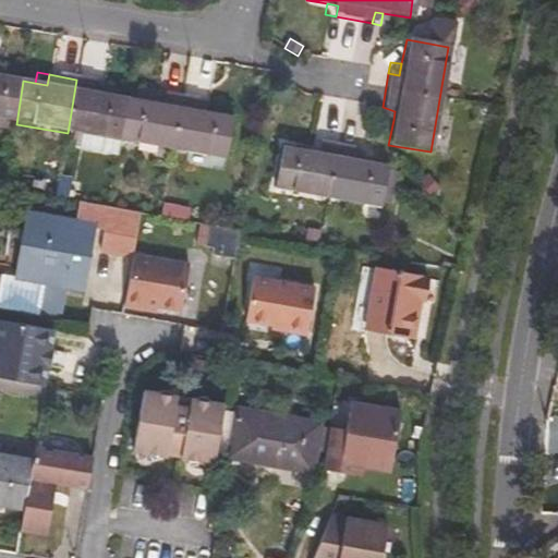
[(0,75),(0,121),(16,124),(23,81),(0,75)]
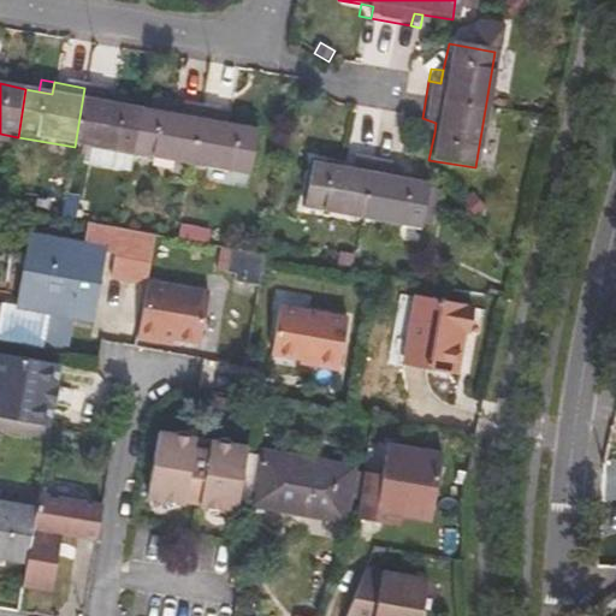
[(95,89),(84,88),(75,147),(83,148),(125,155),(130,157),(136,108),(104,102),(93,101),(95,89)]
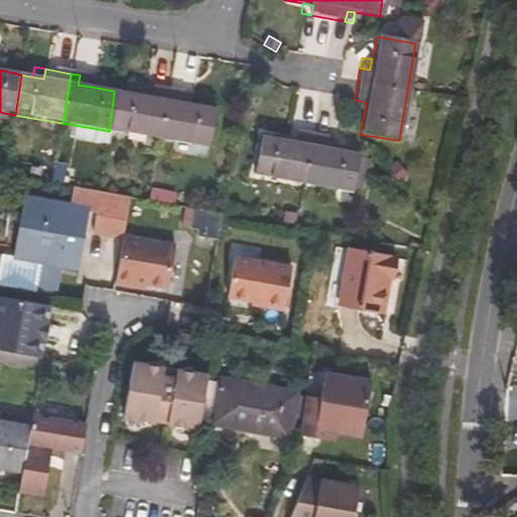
[(78,85),(87,86),(88,77),(80,75),(78,85)]
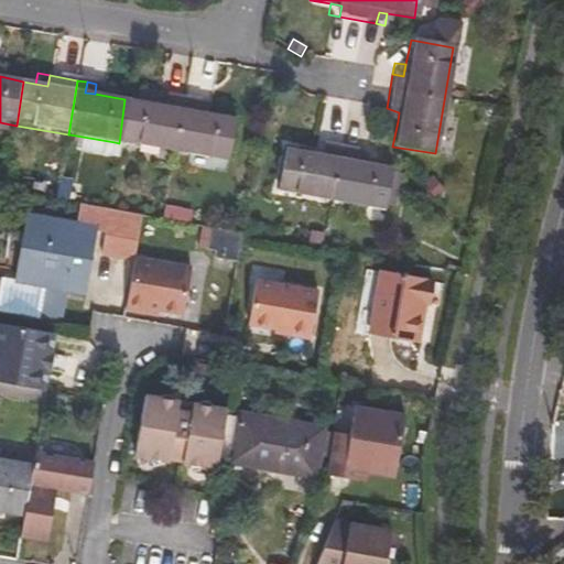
[(158,104),(125,99),(119,143),(173,152),(182,97),(160,94),(158,104)]
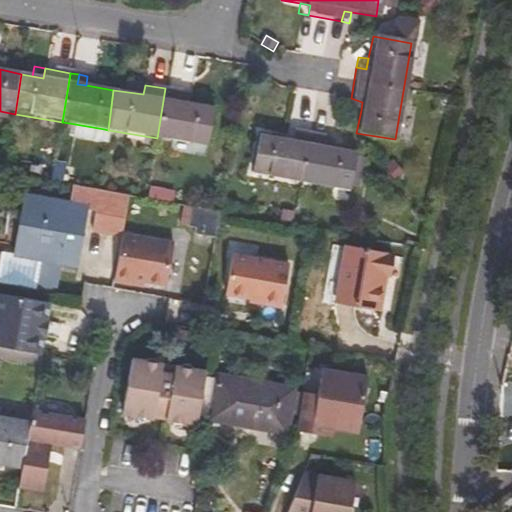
[(165,88),(157,138),(201,145),(209,105),(186,102),(178,101),(180,91),(165,88)]
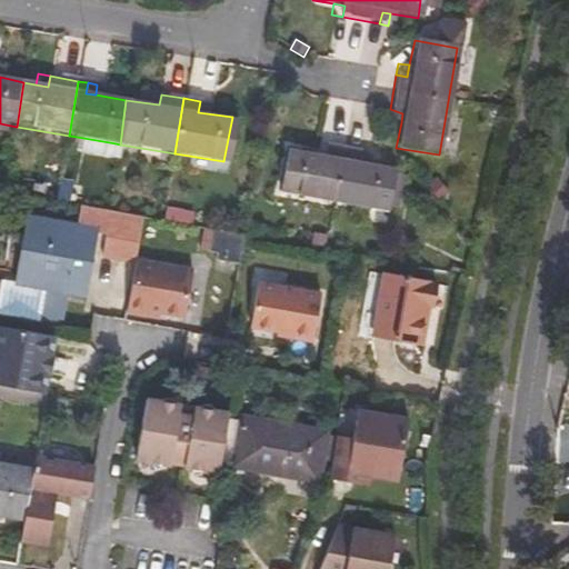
[(198,112),(207,113),(209,102),(200,101),(198,112)]
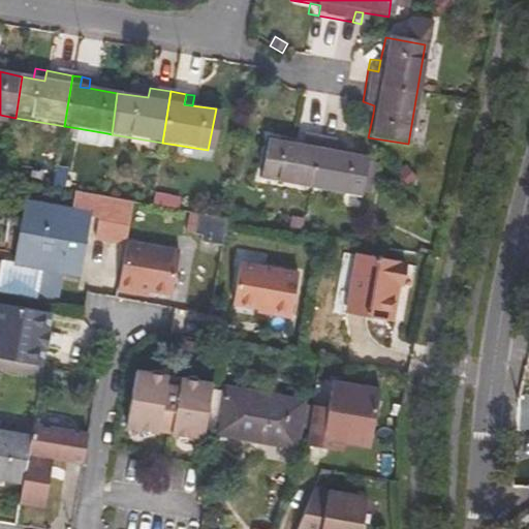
[(361,112),(373,114),(374,105),(363,101),(361,112)]
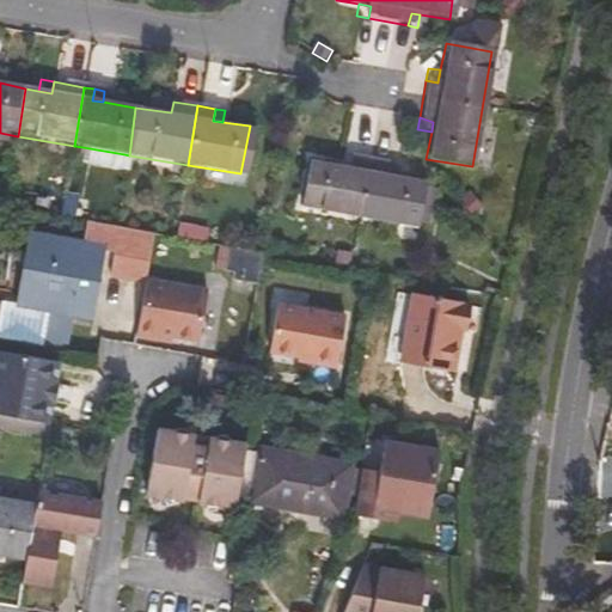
[(122,172),(124,154),(83,147),(80,164),(122,172)]
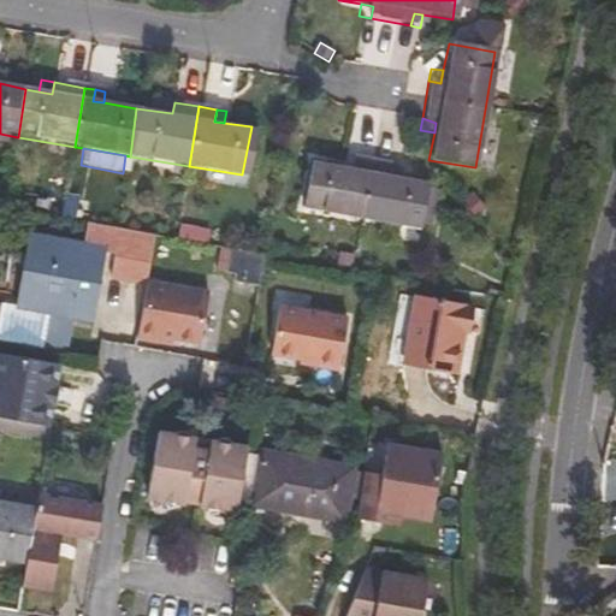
[(383,177),(385,164),(345,158),(343,171),(306,164),(298,209),(409,229),(409,220),(424,223),(428,187),(420,185),(421,182),(395,178),(383,177)]
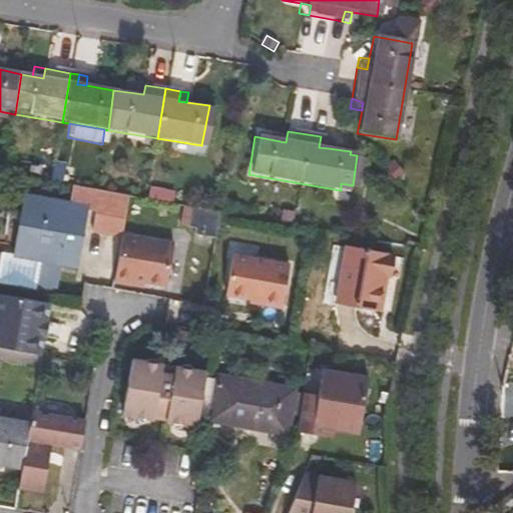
[(331,138),(321,136),(319,147),(329,148),(331,138)]
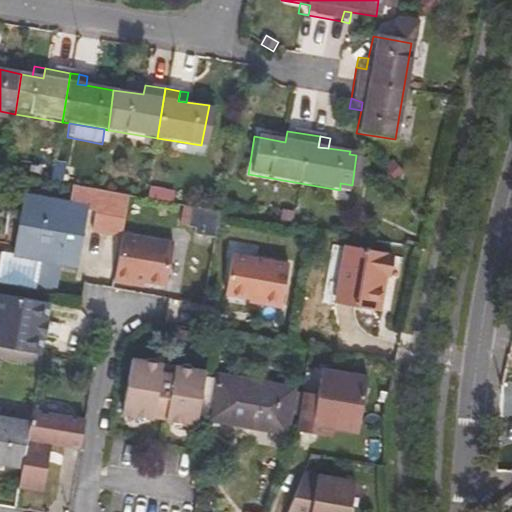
[(50,177),(54,152),(40,150),(36,174),(50,177)]
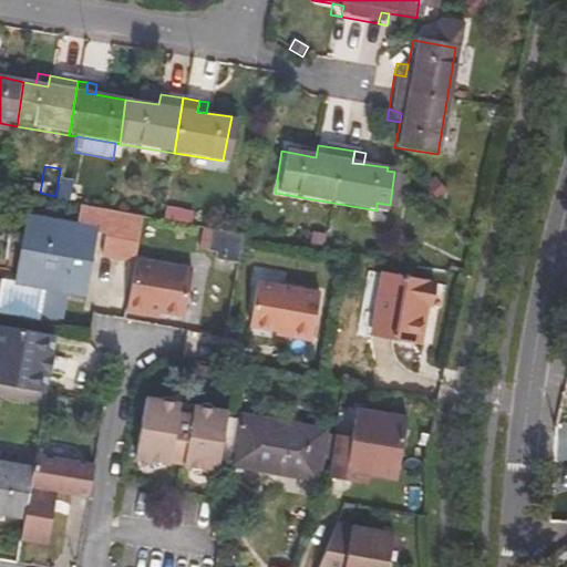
[(439,202),(449,193),(435,178),(426,186),(439,202)]
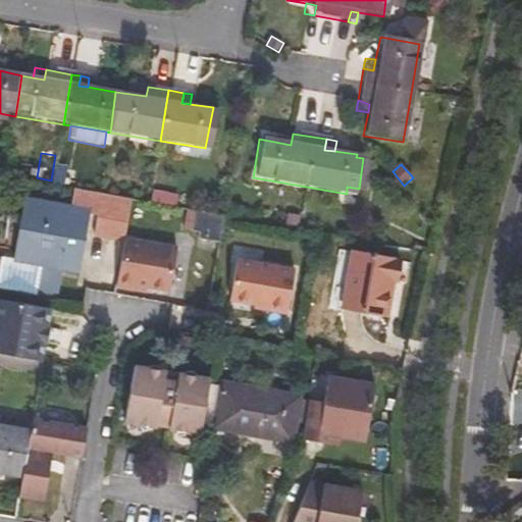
[(64,185),(68,167),(56,165),(53,184),(64,185)]
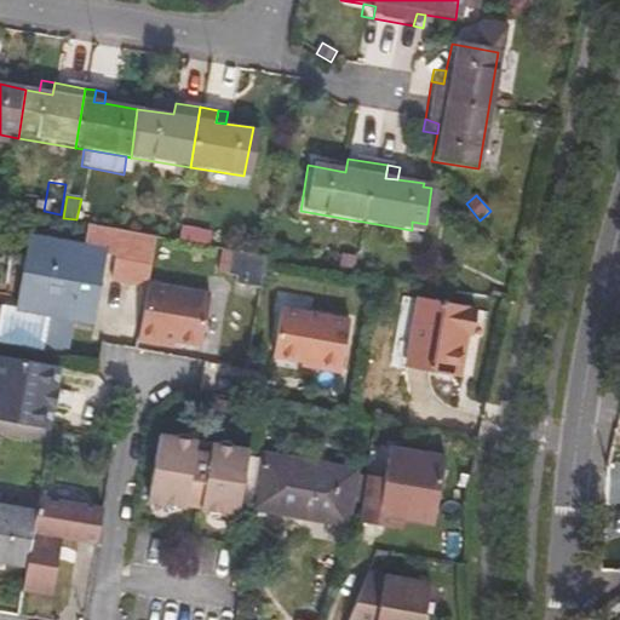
[(210,244),(212,231),(182,225),(179,237),(210,244)]
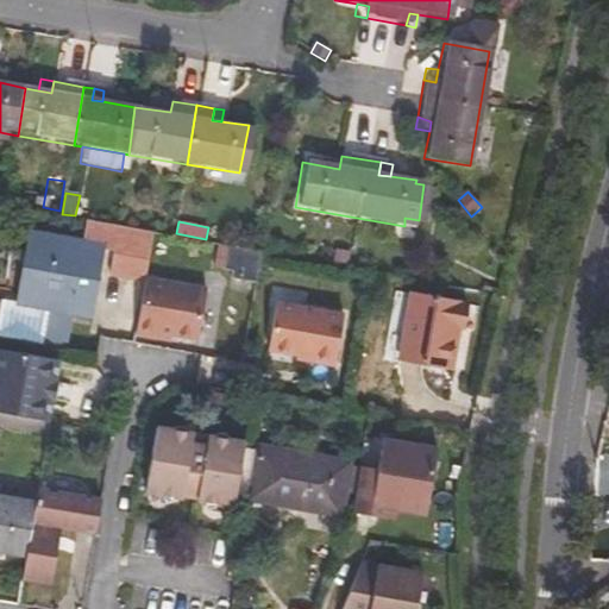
[(145,278),(154,234),(87,224),(83,245),(117,252),(112,275),(145,280),(145,278)]
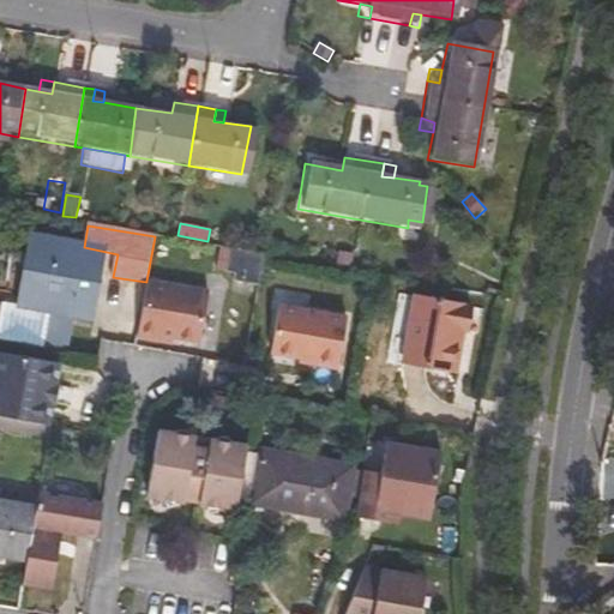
[(18,239),(6,301),(6,302),(64,312),(80,315),(92,252),(18,239)]
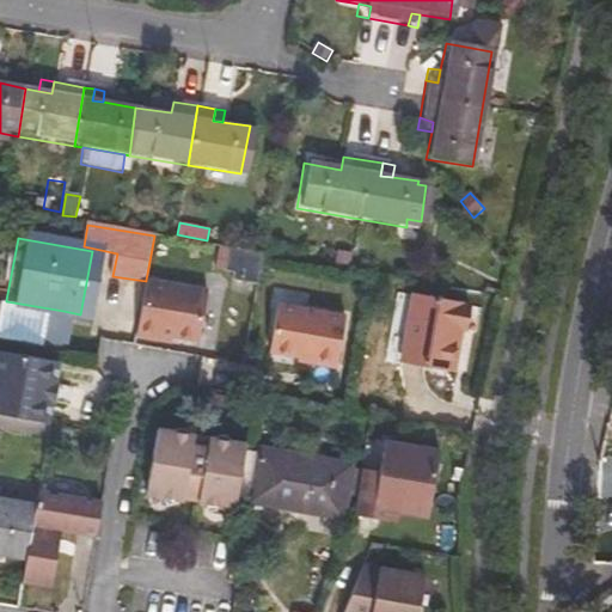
[(233,281),(258,286),(263,255),(231,249),(226,273),(234,274),(233,281)]
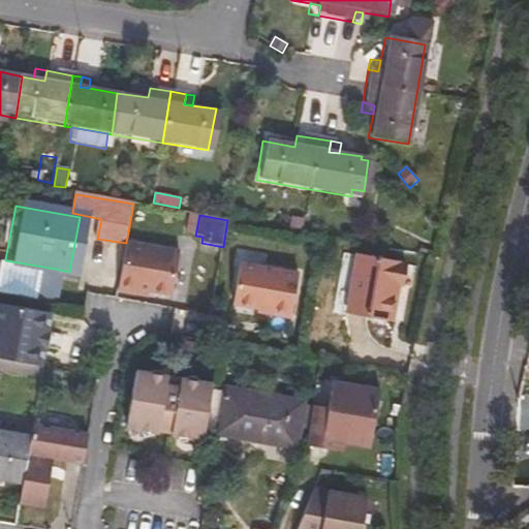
[(182,250),(126,242),(126,243),(118,290),(132,293),(134,288),(149,290),(174,294),(182,250)]
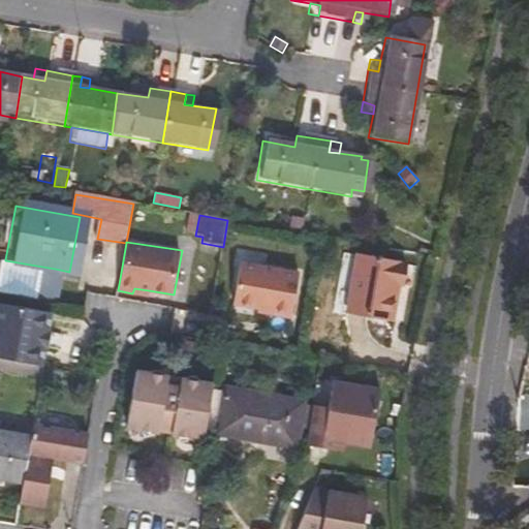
[(404,287),(408,263),(358,254),(347,310),(395,319),(401,286),(404,287)]
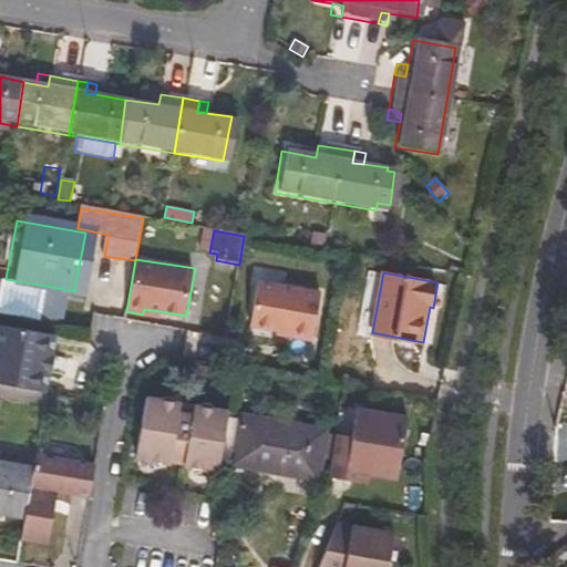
[(6,279),(6,278),(0,277),(0,310),(51,321),(59,288),(6,279)]
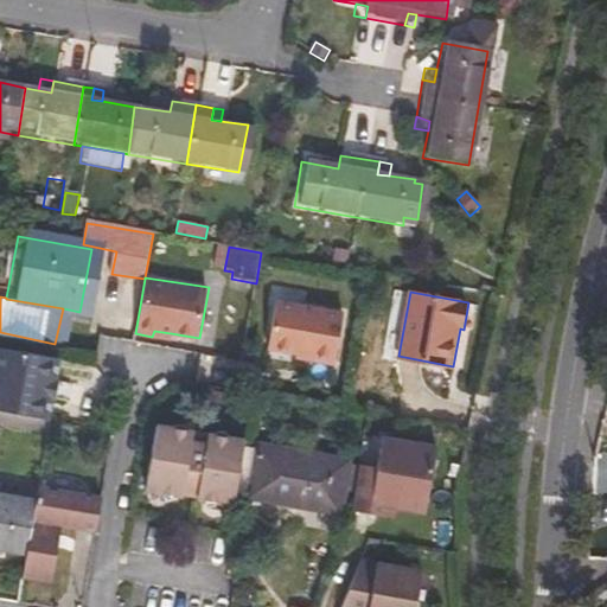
[(336,360),(344,315),(276,304),(267,349),(336,360)]
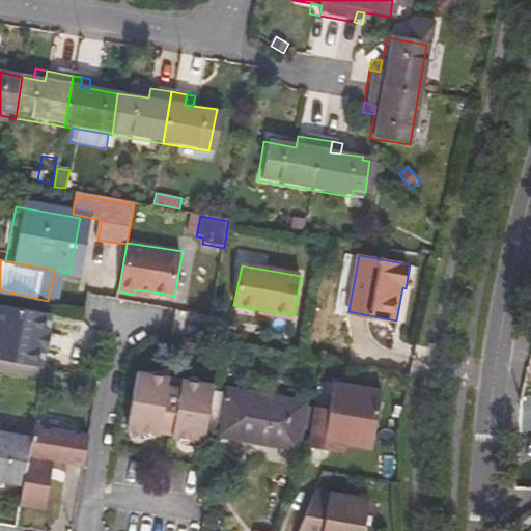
[(49,313),(3,306),(0,322),(0,361),(39,368),(43,350),(46,333),(49,313)]
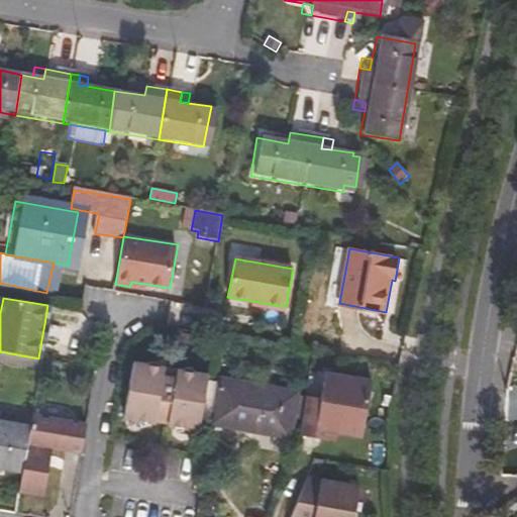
[(55,325),(44,324),(41,340),(52,342),(55,325)]
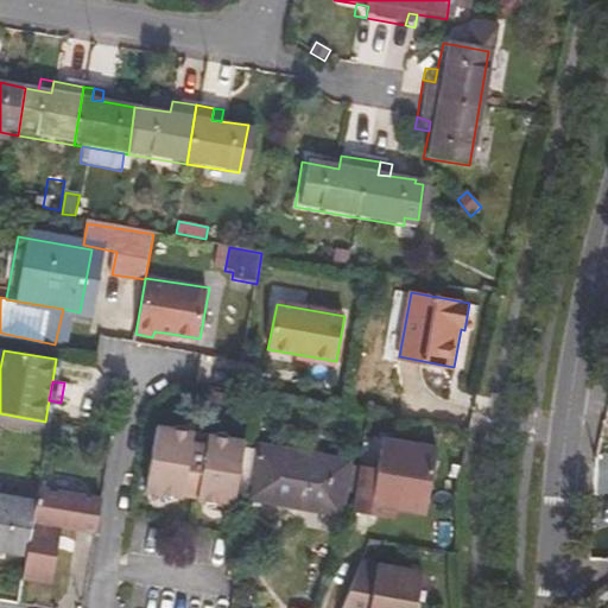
[(0,413),(0,425),(49,435),(51,423),(45,422),(0,413)]
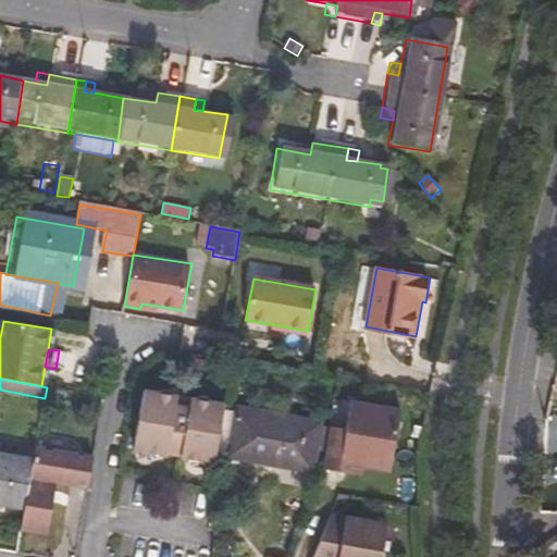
[(220,419),(222,406),(189,399),(188,408),(175,406),(175,397),(143,392),(140,405),(220,419)]
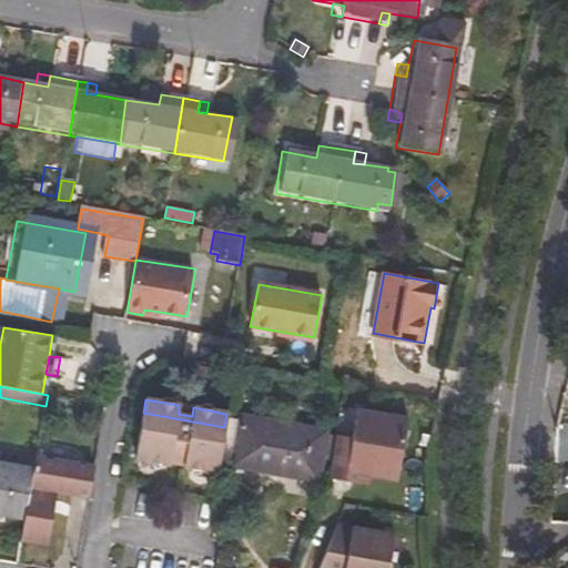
[(335,435),(328,477),(367,484),(368,474),(396,478),(407,418),(356,409),(352,437),(335,435)]
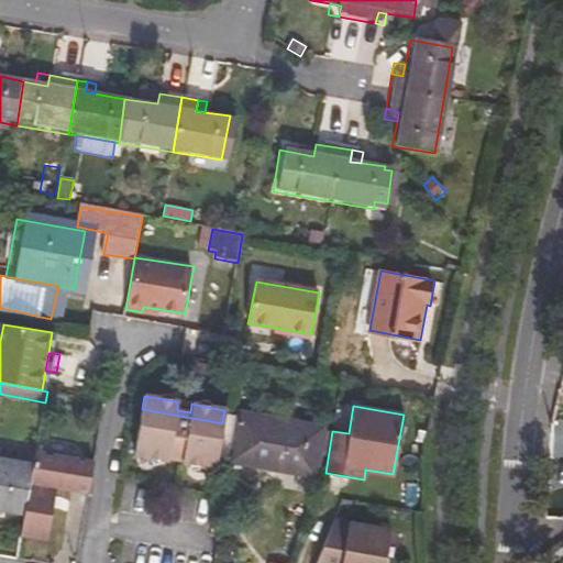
[(180,464),(213,470),(222,423),(142,409),(133,455),(166,461),(167,451),(183,454),(180,464)]
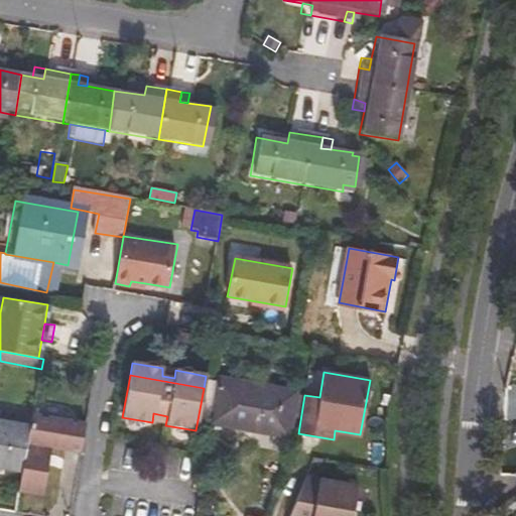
[(215,390),(294,405),(296,393),(217,379),(215,390)]
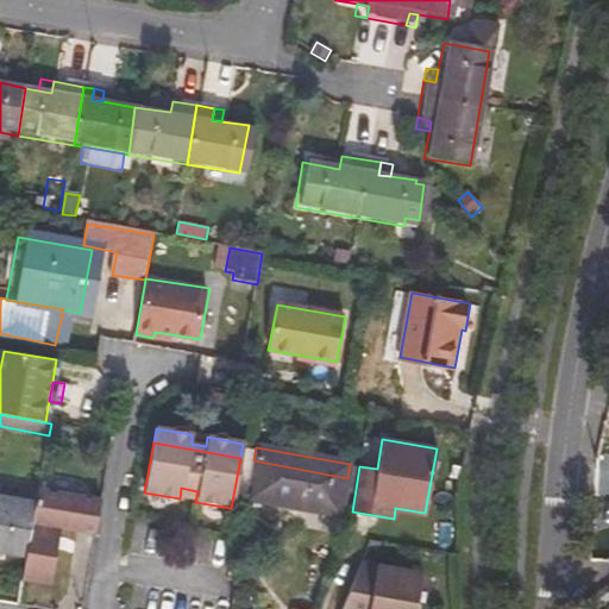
[(340,516),(347,478),(253,460),(248,500),(340,516)]
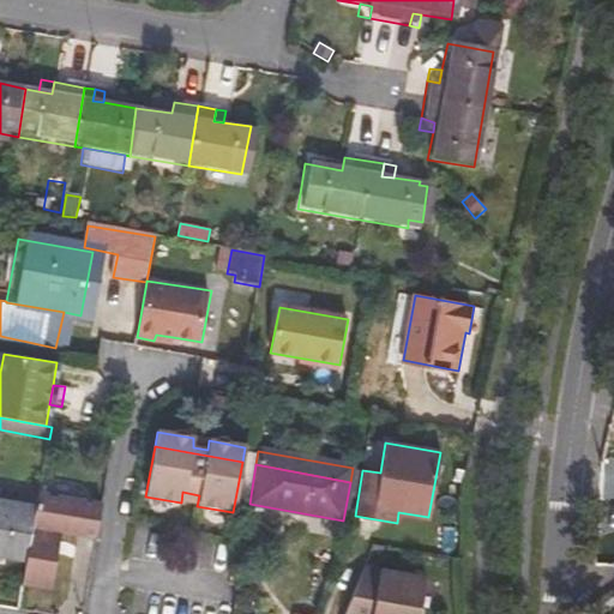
[(26,561),(23,582),(50,587),(60,539),(58,539),(58,535),(95,542),(102,511),(38,499),(36,511),(26,561)]
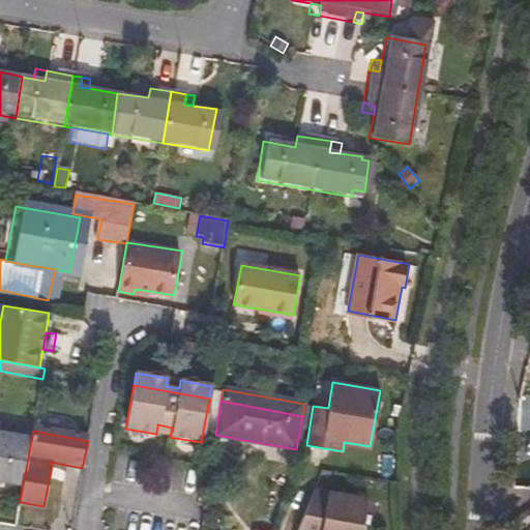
[(0,479),(23,484),(31,441),(0,435),(0,479)]
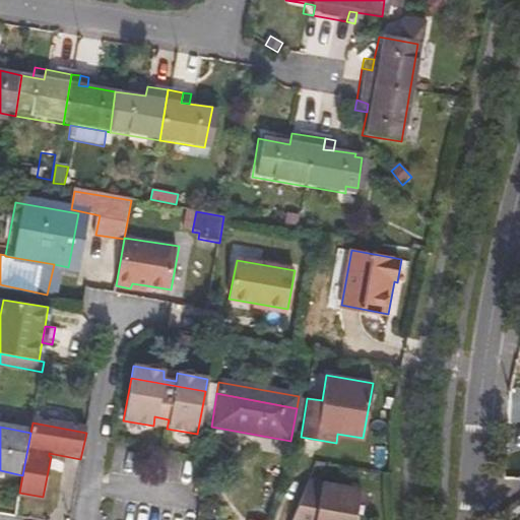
[(354,519),(360,489),(308,479),(290,519),(354,519)]
